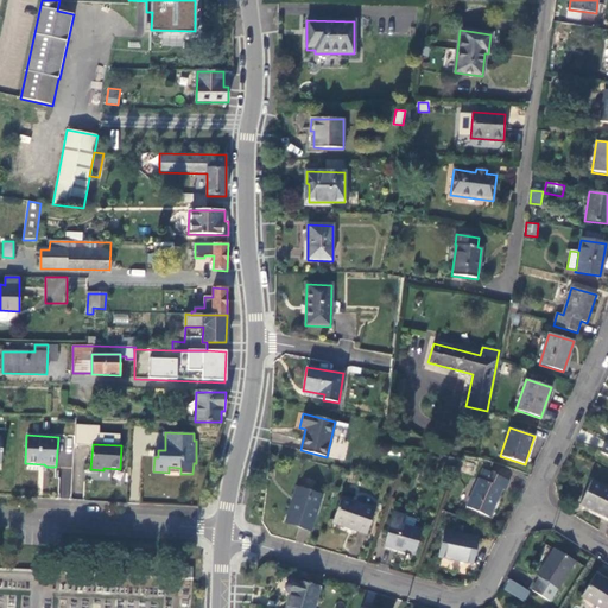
[(489,473),(492,462),(480,458),(462,456),(456,472),(480,479),(467,507),(489,518),(502,489),(505,491),(510,481),(489,473)]
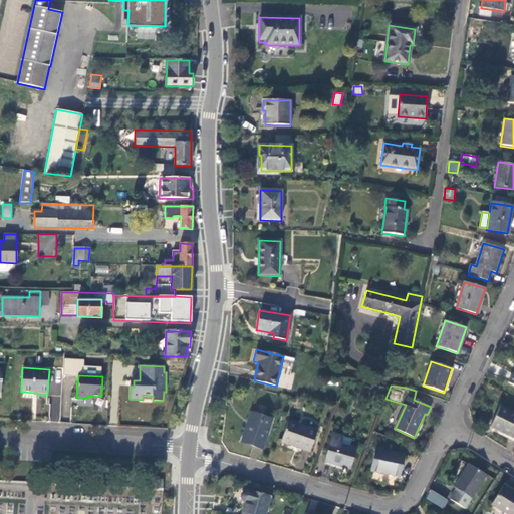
[(513,413),(500,406),(490,427),(513,438),(513,413)]
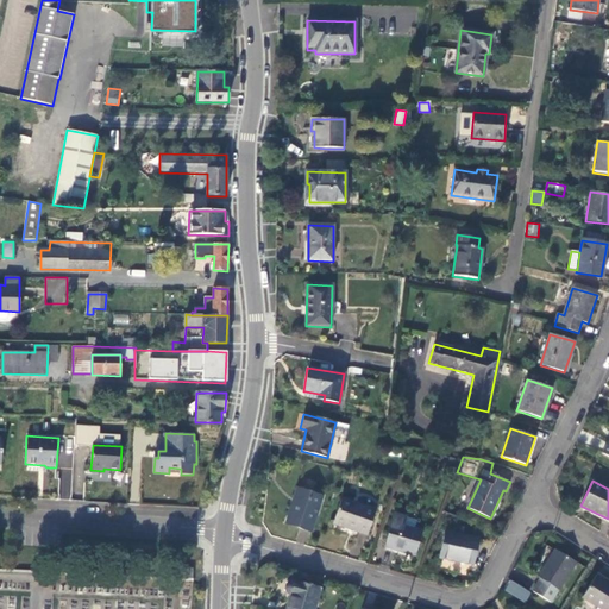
[(311,532),(322,497),(297,489),(294,500),(294,501),(287,523),(311,532)]
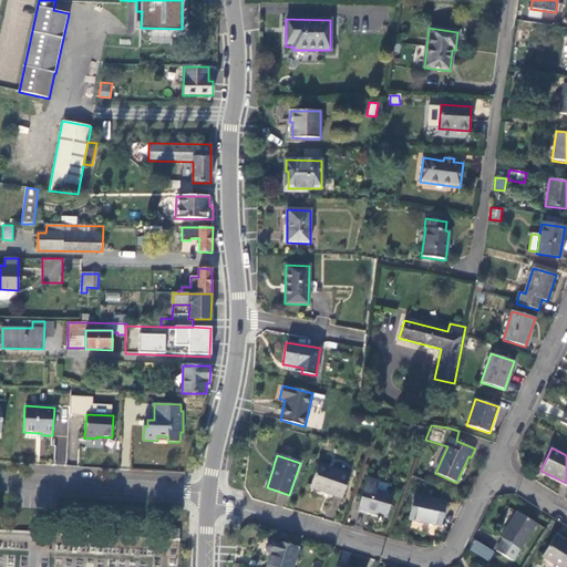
[(318,464),(310,487),(342,498),(350,475),(318,464)]
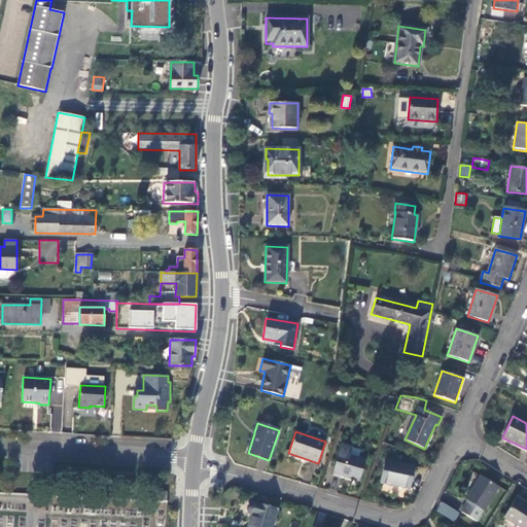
[(366,459),(358,457),(349,455),(351,448),(340,445),(331,472),(359,481),(366,459)]
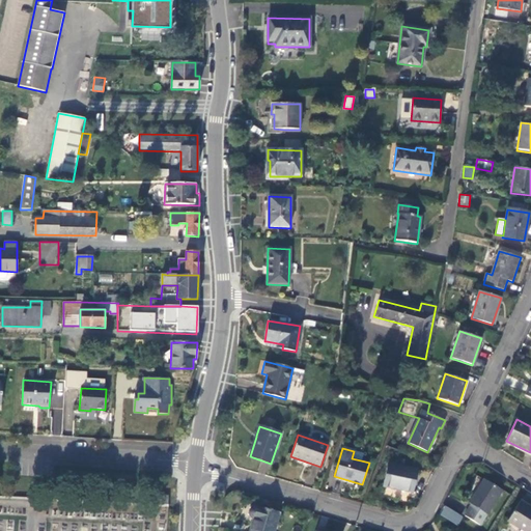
[(363,454),(354,451),(352,458),(361,460),(363,454)]
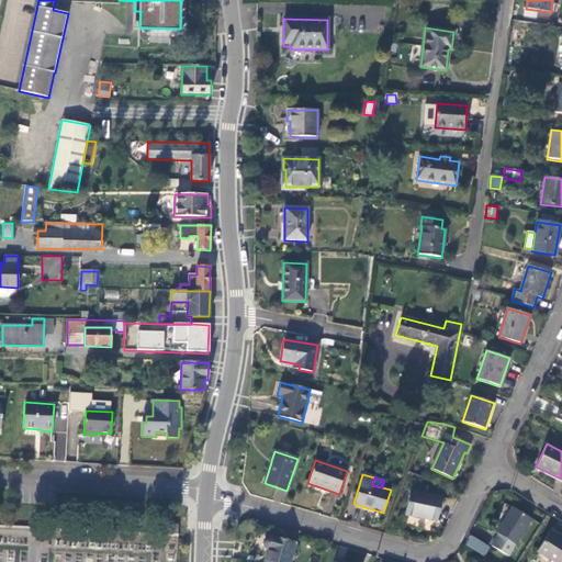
[(441,497),(411,491),(405,515),(436,521),(441,497)]
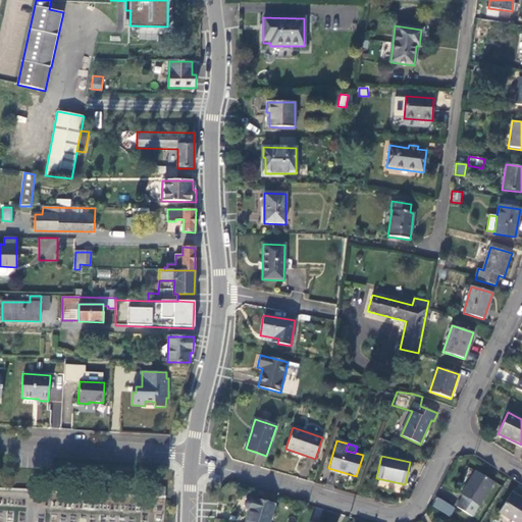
[(457,507),(472,517),(493,482),(476,471),(461,496),(463,497),(457,507)]
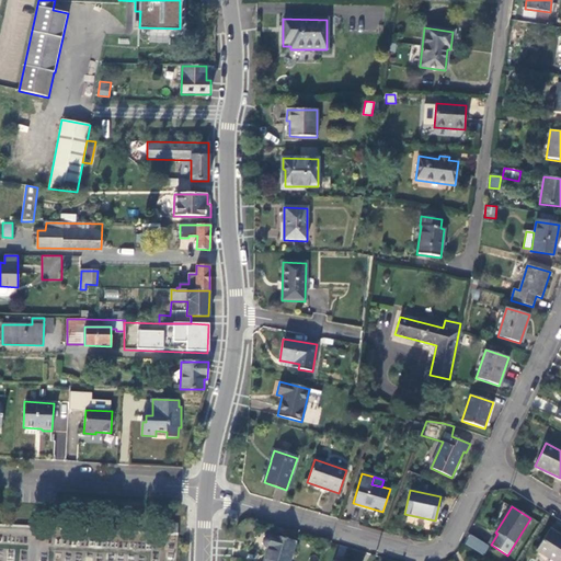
[(160,531),(176,533),(176,524),(160,524),(160,531)]
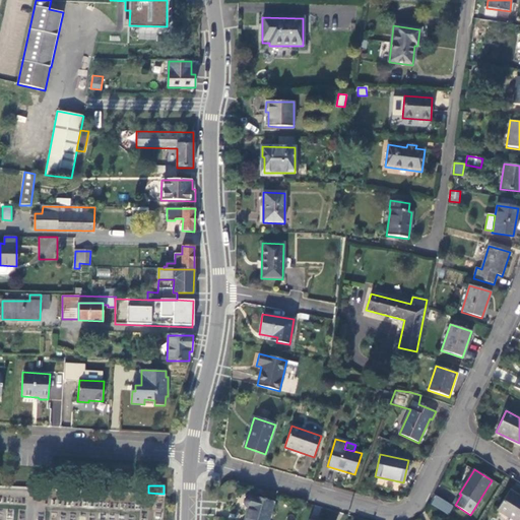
[(497,511),(513,519),(519,519),(519,498),(509,492),(497,511)]
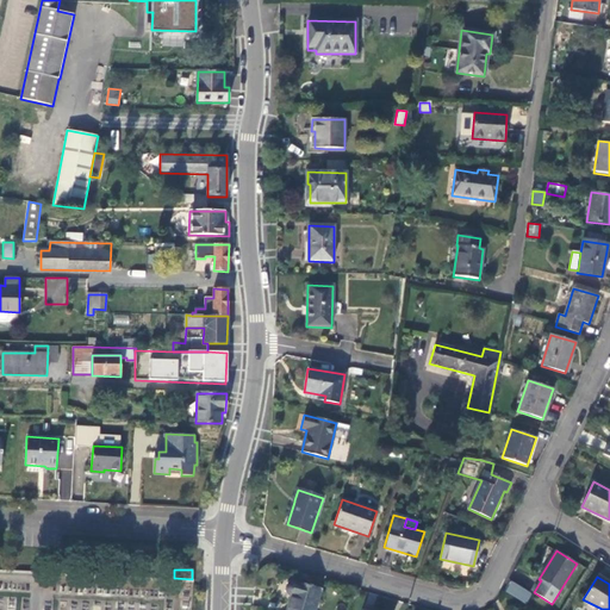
[(527,603),(533,592),(510,580),(504,591),(527,603)]
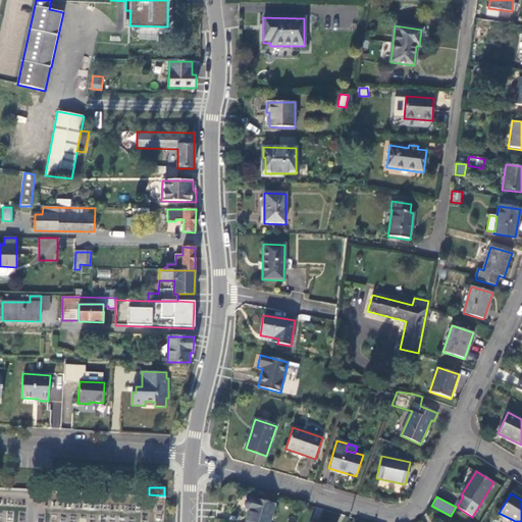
[(251,498),(250,498),(248,499),(247,500),(246,501),(245,502),(245,504),(245,505),(246,507),(247,508),(248,509),(249,510),(250,510),(246,521),(269,521),(274,504),(251,498)]
